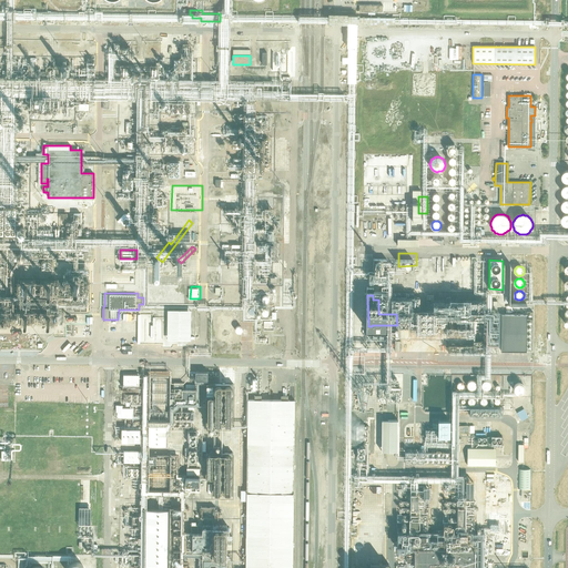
[(426,298),(425,298),(424,312),(423,325),(434,326),(435,324),(439,324),(440,322),(446,324),(453,313),(454,313),(455,306),(456,304),(449,303),(450,304),(446,303),(446,301),(426,298)]
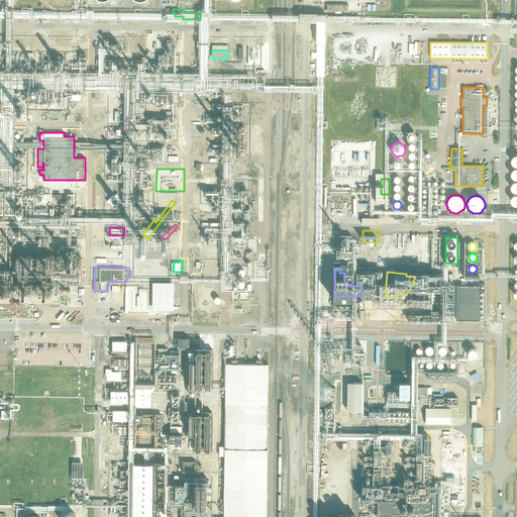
[(457,307),(456,318),(483,319),(485,288),(482,288),(483,283),(459,282),(459,276),(454,276),(454,281),(450,281),(449,307),(457,307)]
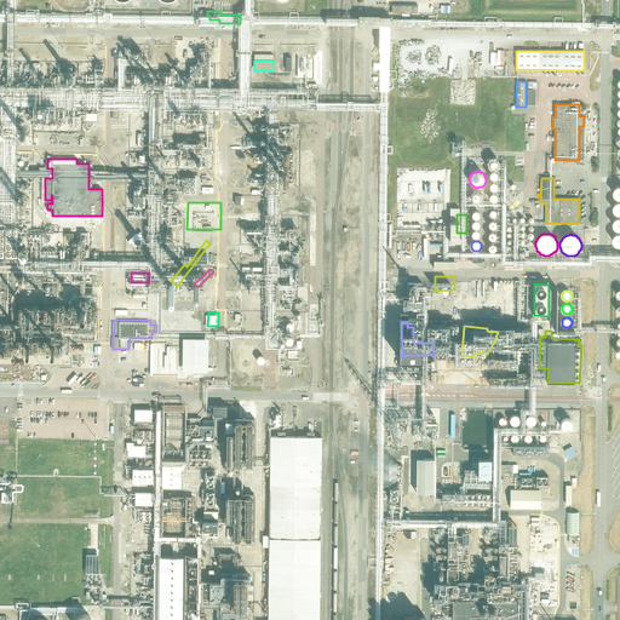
[(188,369),(211,369),(212,336),(185,334),(185,367),(178,367),(178,351),(182,351),(182,346),(171,346),(170,374),(178,374),(178,378),(188,378),(188,369)]
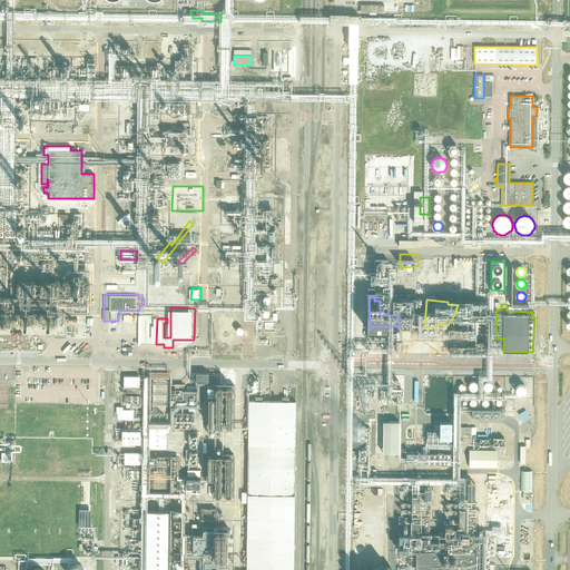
[(170,440),(170,422),(151,422),(151,372),(148,372),(147,428),(151,428),(151,430),(148,430),(147,455),(151,455),(153,440),(170,440)]
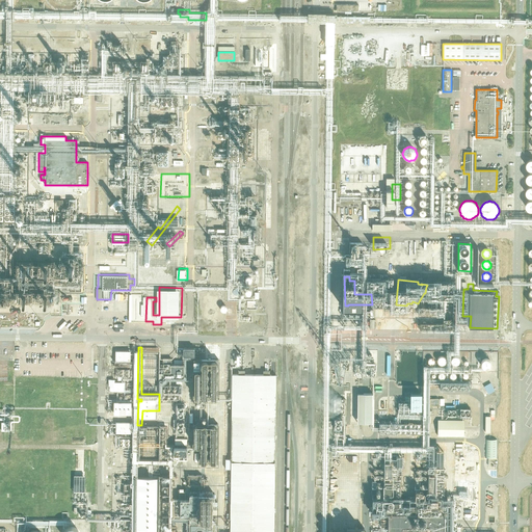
[(133,361),(133,349),(116,348),(116,360),(133,361)]
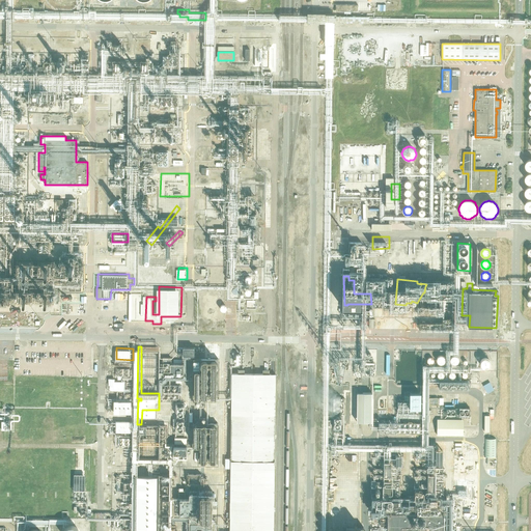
[(439,363),(439,364),(440,364),(441,364),(442,364),(443,364),(444,364),(444,363),(445,363),(445,362),(446,361),(446,360),(446,359),(445,359),(445,358),(444,357),(443,356),(442,356),(441,356),(440,356),(439,357),(438,358),(438,359),(437,360),(437,361),(438,362),(438,363),(439,363)]
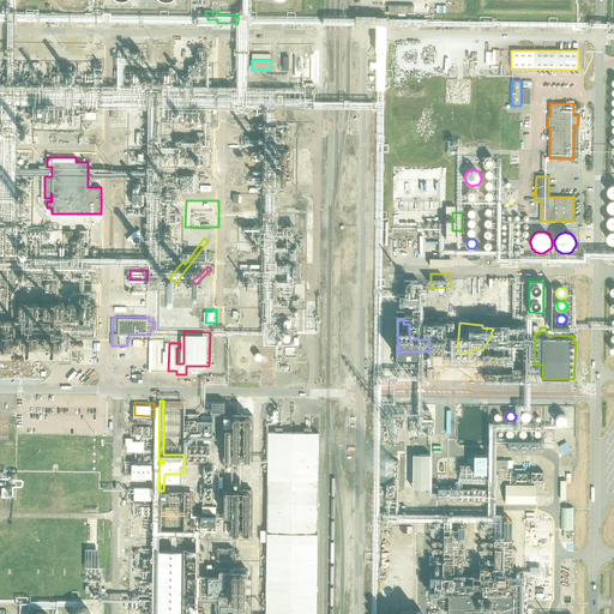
[(523,421),(524,421),(525,421),(525,422),(527,422),(528,422),(529,421),(530,420),(531,419),(531,417),(531,416),(531,415),(530,414),(529,413),(528,411),(527,411),(525,413),(524,413),(523,414),(522,414),(522,415),(522,416),(522,417),(522,419),(523,420),(523,421)]
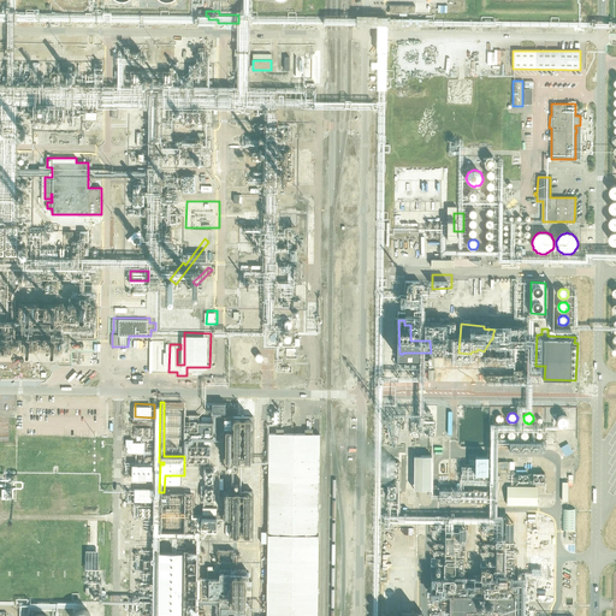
[(569,424),(570,422),(569,420),(568,419),(568,418),(567,416),(564,416),(562,416),(561,418),(560,420),(558,421),(558,422),(558,424),(560,426),(562,427),(563,427),(566,427),(568,426),(569,426),(569,425),(569,424)]
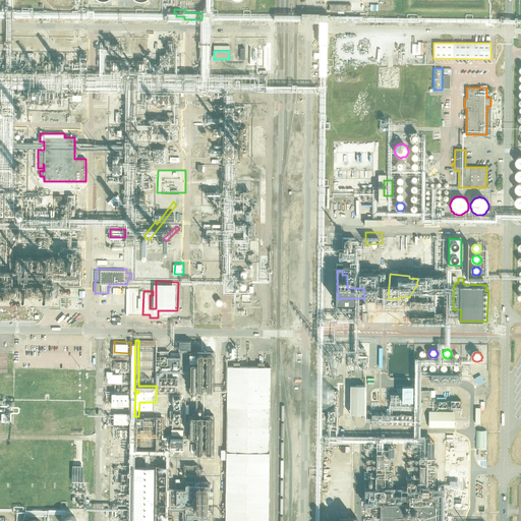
[(225,370),(227,370),(226,450),(221,450),(221,459),(226,459),(225,520),(268,520),(270,367),(227,366),(227,367),(225,367),(225,370)]
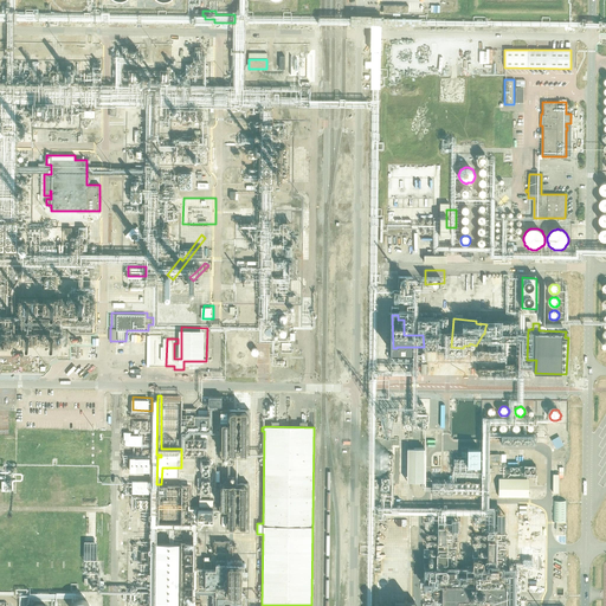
[(133,430),(126,431),(126,444),(143,444),(143,433),(133,433),(133,430)]
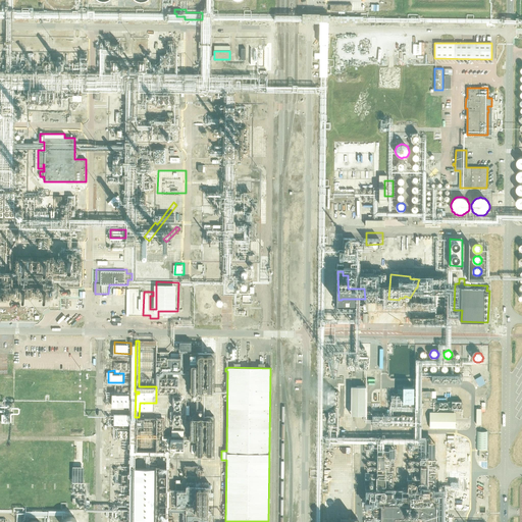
[(479,385),(487,382),(483,374),(476,377),(479,385)]
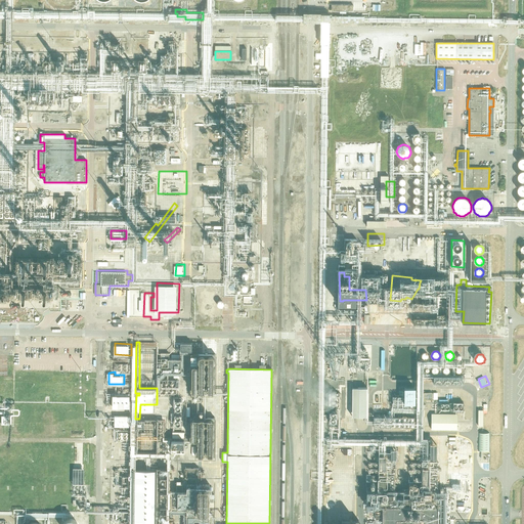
[(366,417),(366,388),(355,388),(352,388),(352,417),(355,417),(366,417)]
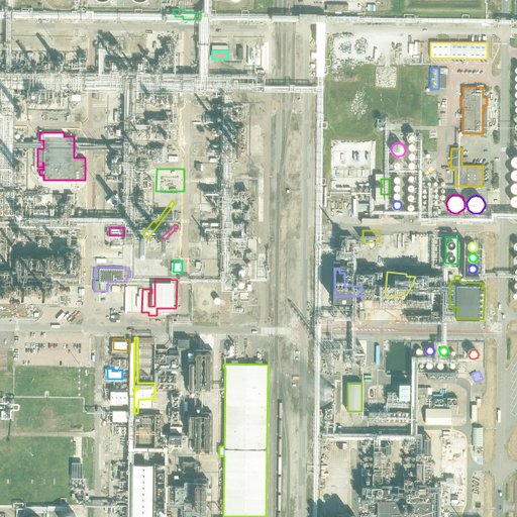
[(336,385),(326,385),(326,400),(333,400),(333,403),(326,403),(326,427),(335,428),(336,385)]
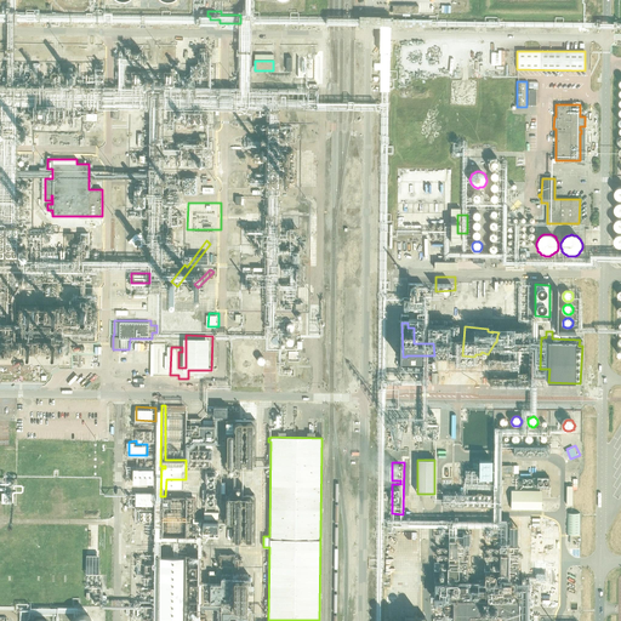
[(157,483),(158,465),(136,463),(135,482),(157,483)]
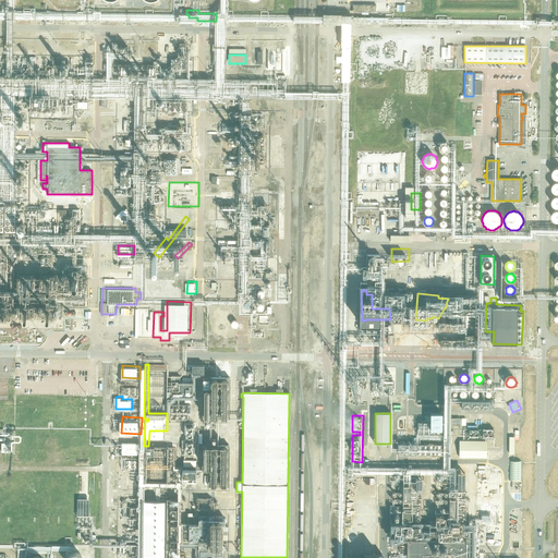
[(486,427),(486,439),(496,439),(496,427),(486,427)]
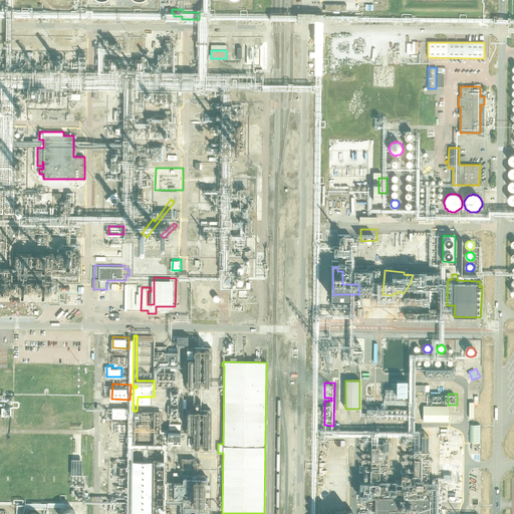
[(388,406),(370,403),(368,416),(378,417),(379,412),(381,412),(382,409),(387,410),(388,406)]
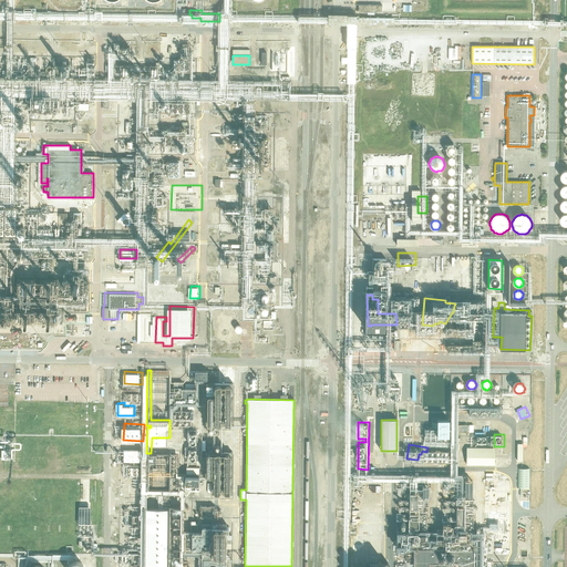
[(126,459),(142,459),(142,446),(126,446),(126,459)]
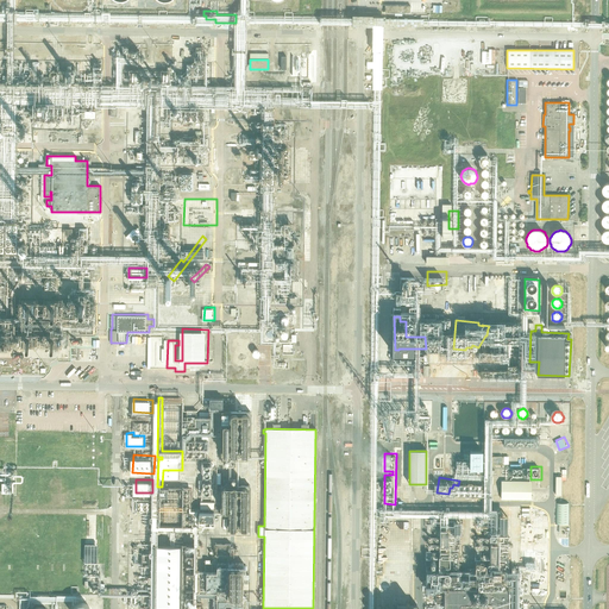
[(531,482),(501,481),(501,498),(531,500),(531,482)]
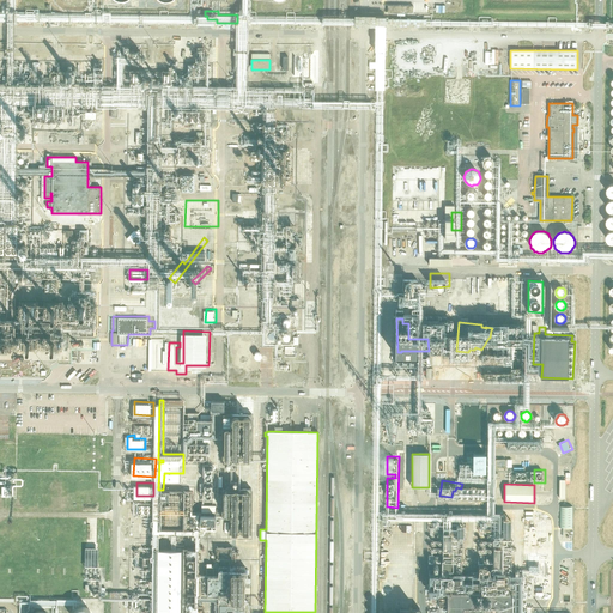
[(560,526),(574,526),(574,504),(560,504),(560,526)]
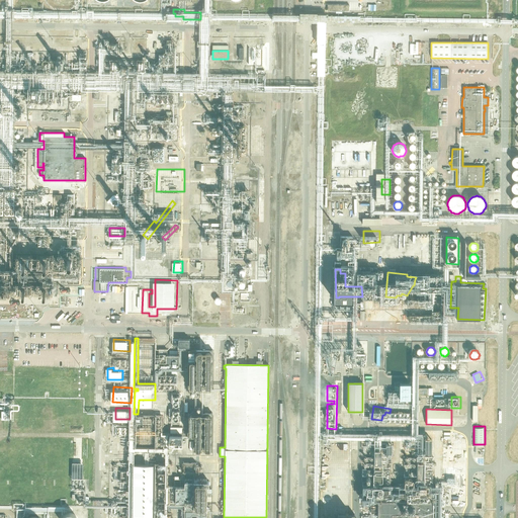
[(185,447),(185,434),(172,433),(172,447),(185,447)]
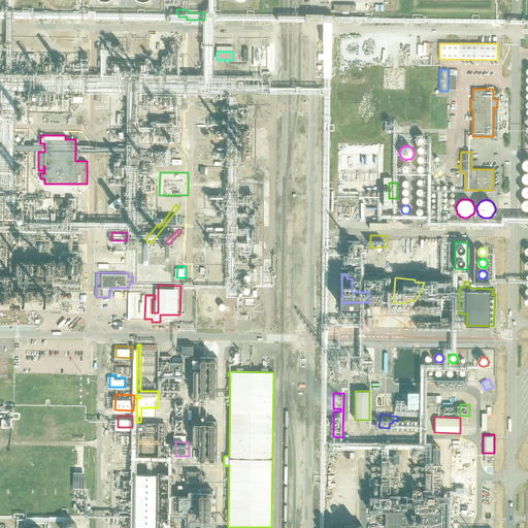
[(171,467),(166,467),(166,482),(166,486),(172,486),(173,453),(170,453),(163,453),(163,456),(172,456),(171,467)]
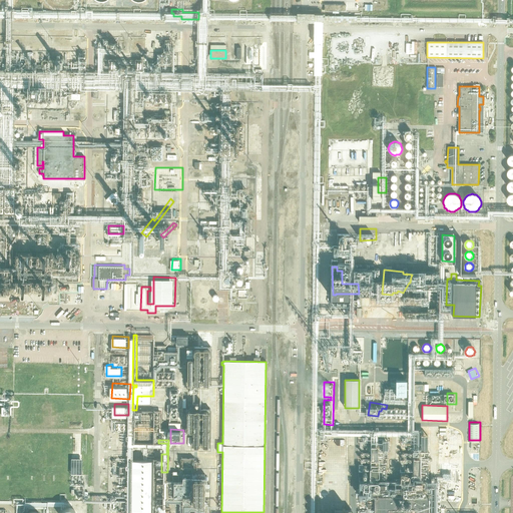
[(131,512),(152,512),(153,460),(127,460),(127,473),(132,473),(131,512)]
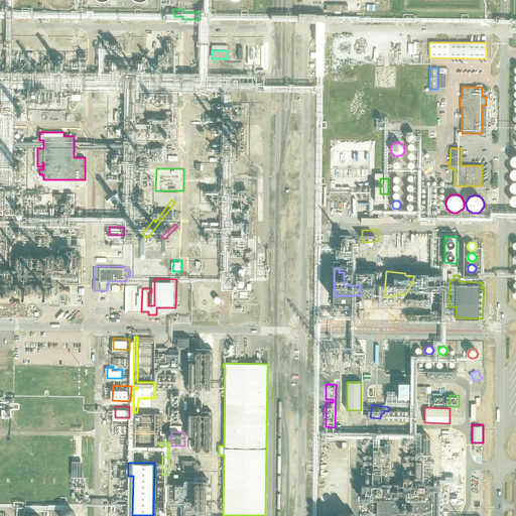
[(402,494),(403,487),(386,485),(386,486),(384,486),(384,483),(381,482),(381,488),(385,489),(385,492),(402,494)]
